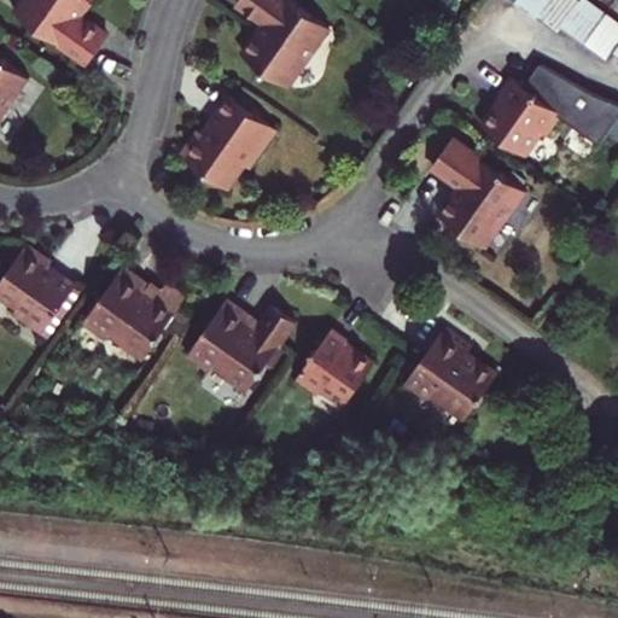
[(17,0),(87,51),(108,22),(79,1),(80,0),(17,0)]
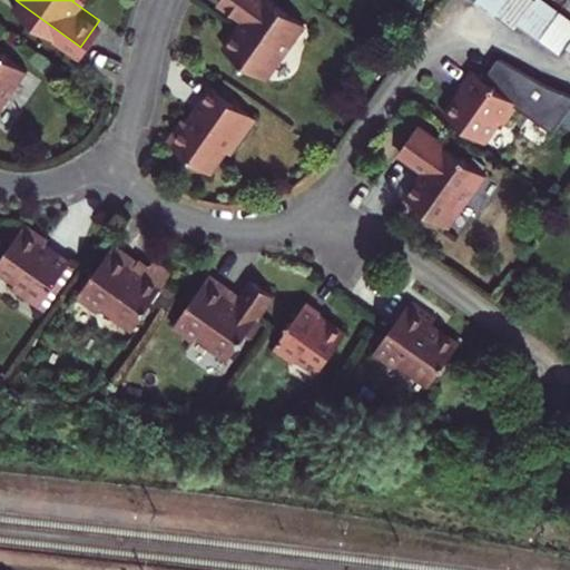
[(305,22),(274,0),(219,0),(246,19),(227,46),(267,75),(305,22)]
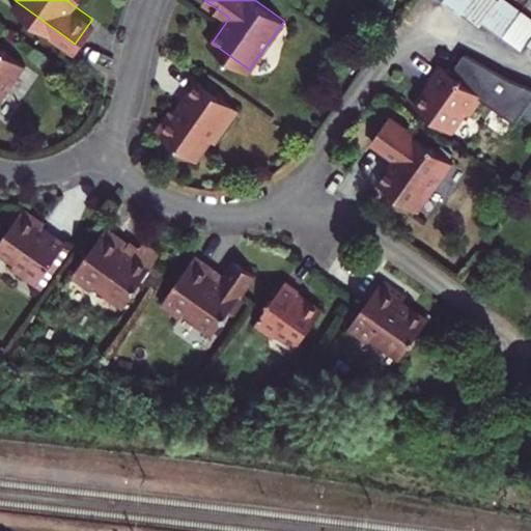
[(444,0),(460,14),(462,11),(470,0),(444,0)]
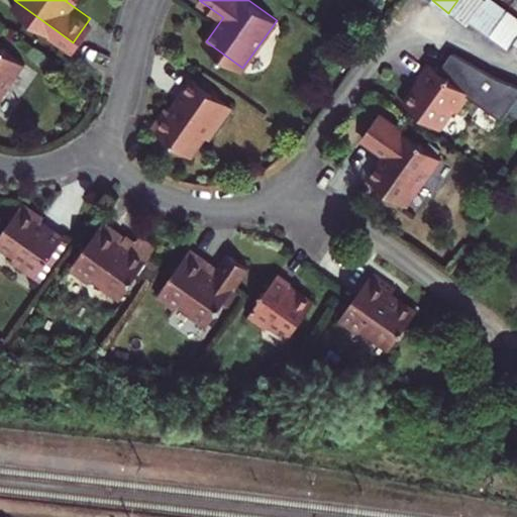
[(457,0),(449,11),(467,24),(471,19),(486,0),(457,0)]
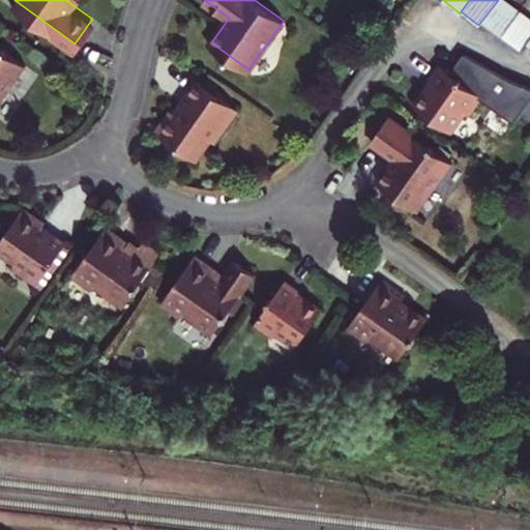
[(498,0),(482,20),(499,33),(519,8),(508,0),(498,0)]
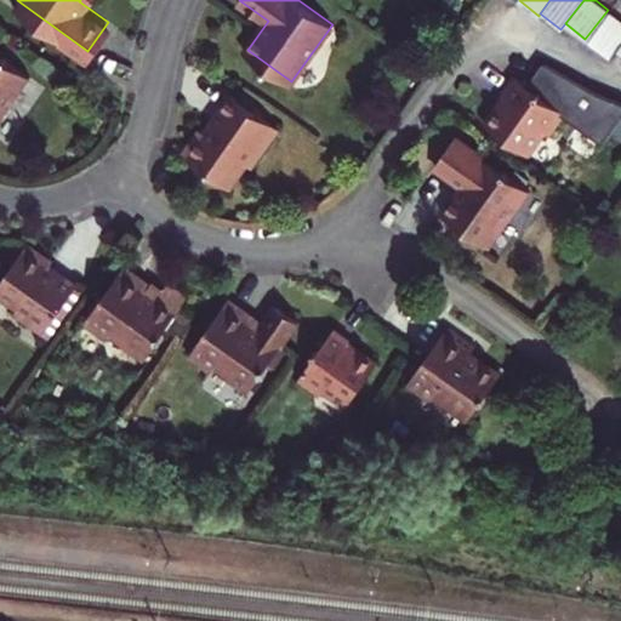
[(620,20),(608,10),(585,39),(609,58),(619,45),(620,41),(620,20)]
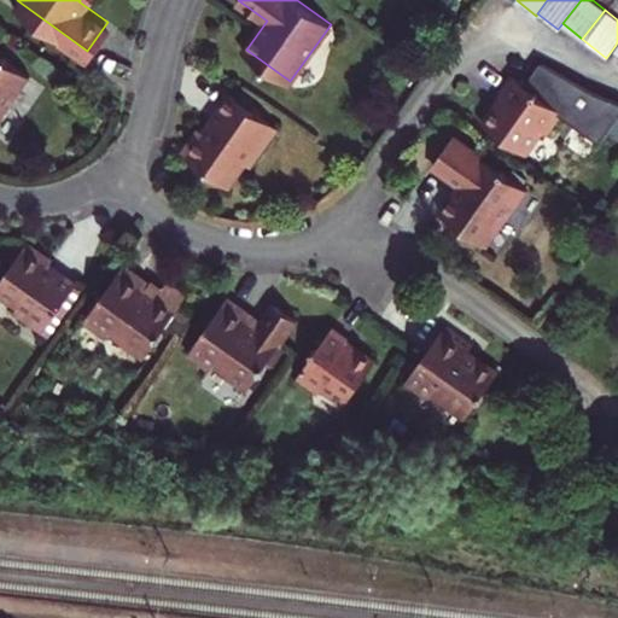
[(0,105),(3,101),(10,106),(30,77),(0,54),(0,105)]
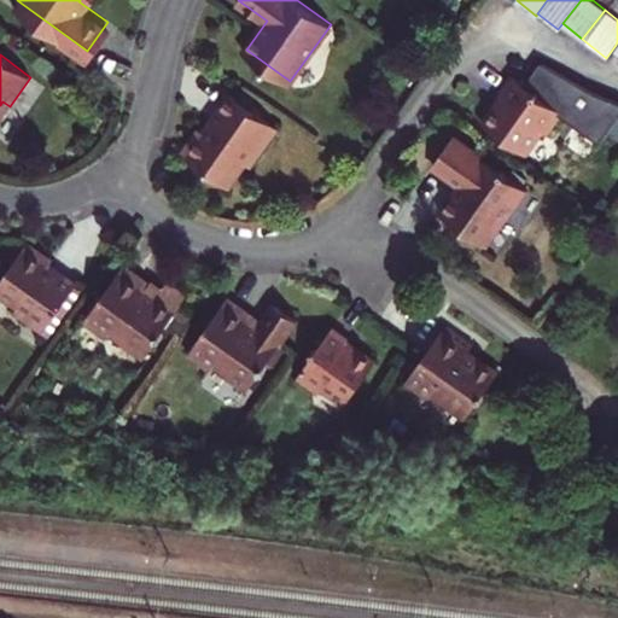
[(534,86),(519,76),(507,92),(512,95),(491,123),(532,153),(549,129),(557,134),(571,114),(607,138),(617,122),(617,99),(601,95),(548,65),(534,86)]
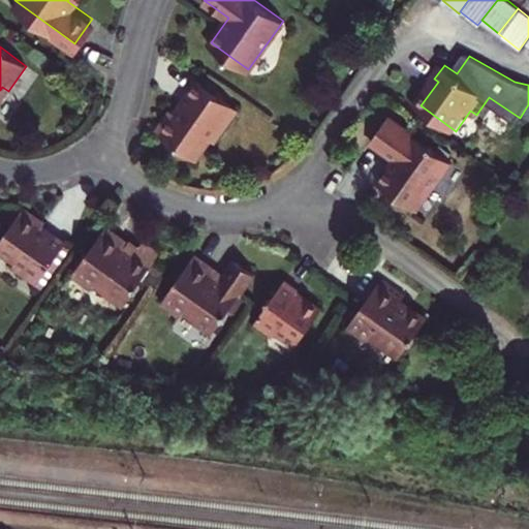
[(238,113),(197,84),(182,104),(175,116),(168,113),(153,133),(194,162),(209,142),(214,146),(238,113)]
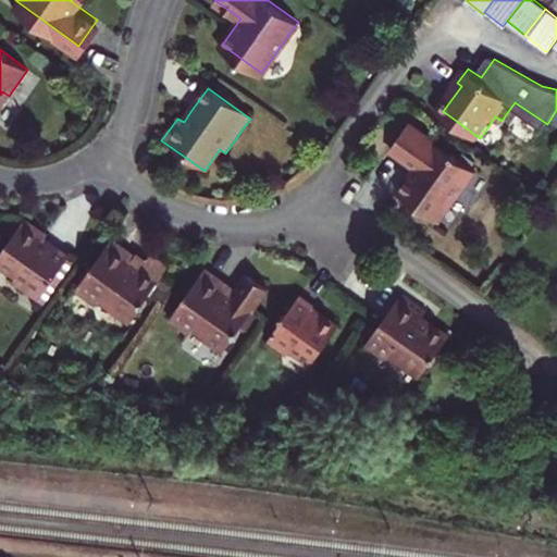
[(475,170),(409,121),(393,144),(418,162),(397,192),(434,218),(455,188),(460,192),(475,170)]
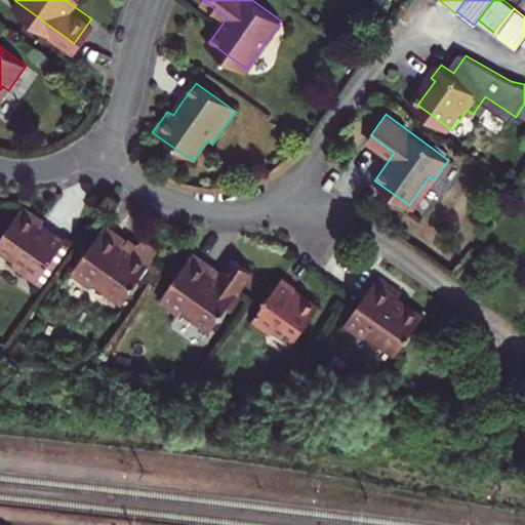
[(19,203),(0,229),(0,249),(10,257),(6,263),(30,280),(58,240),(35,223),(39,216),(19,203)]
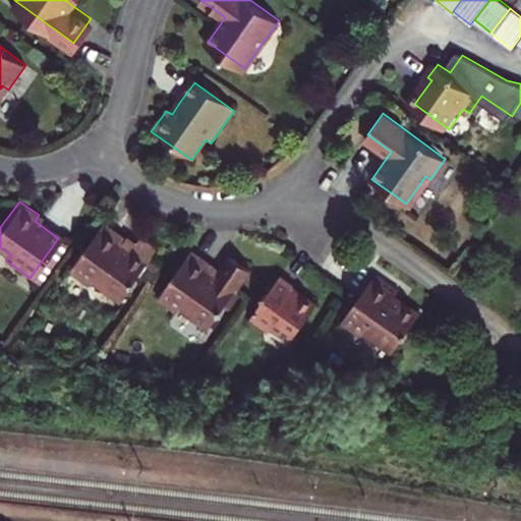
[(104,223),(67,274),(87,287),(91,281),(119,301),(157,249),(140,237),(134,245),(104,223)]
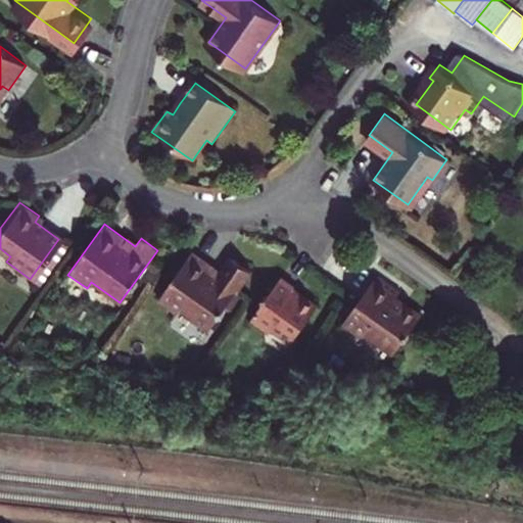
[(189,255),(153,305),(172,319),(176,313),(204,334),(247,276),(228,262),(217,277),(211,273),(212,272),(189,255)]
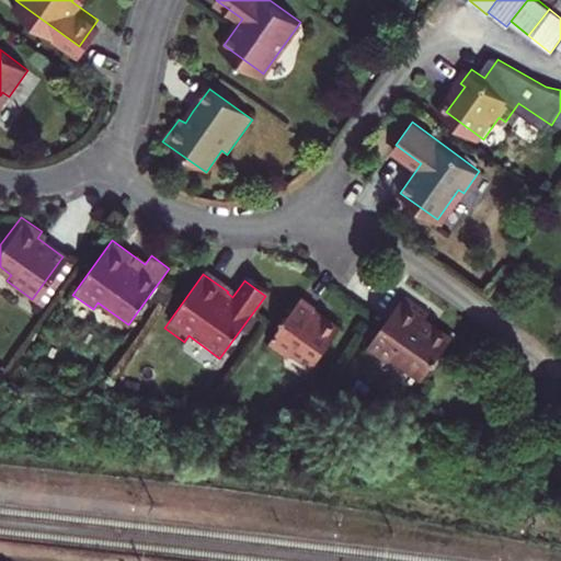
[(315,310),(317,307),(302,296),(268,344),(288,358),(294,352),(313,367),(341,330),(315,310)]
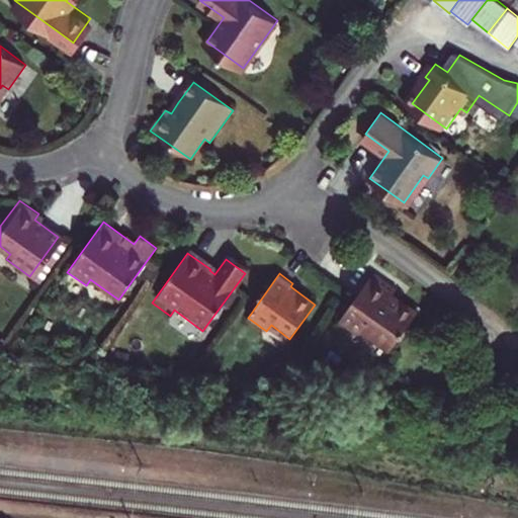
[(376,274),(341,324),(360,338),(364,332),(392,352),(419,316),(393,297),(398,290),(376,274)]
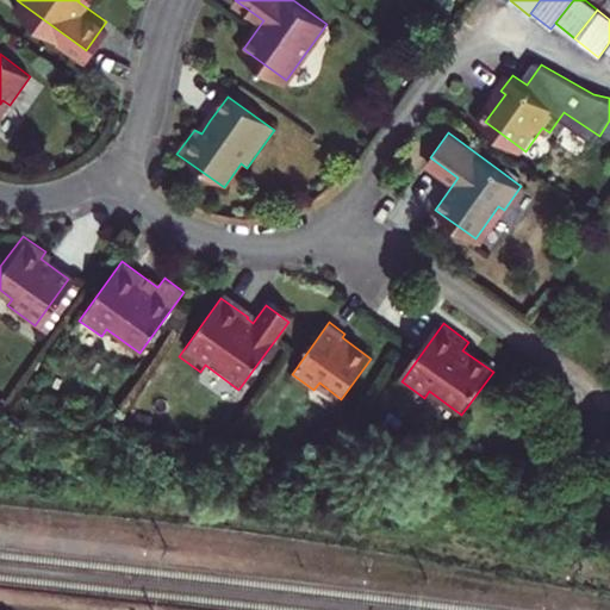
All buildings are outlined.
